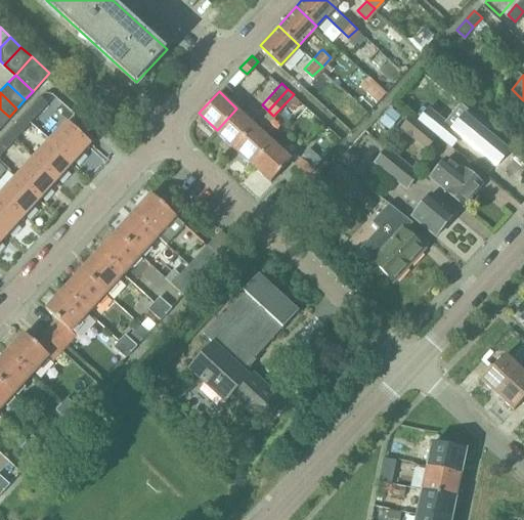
[(23,113),(30,120),(46,101),(39,94),(23,113)]
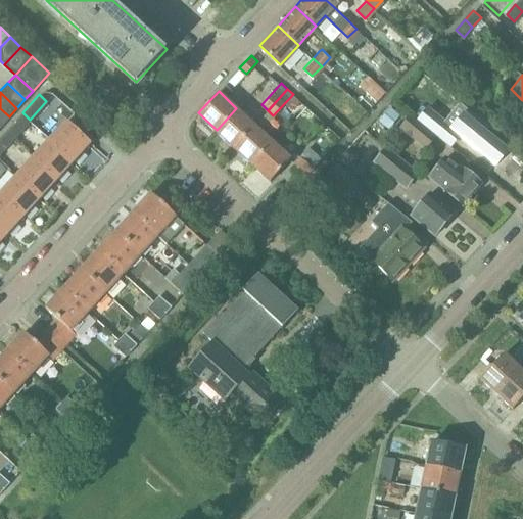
[(449,145),(459,134),(495,163),(508,149),(484,130),(487,125),(466,107),(457,119),(450,112),(444,121),(427,106),(418,119),(449,145)]
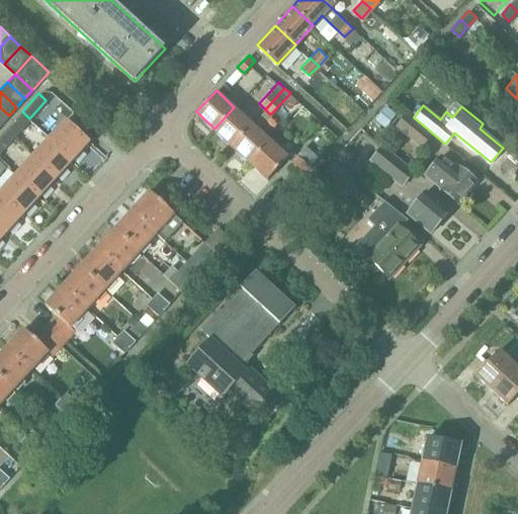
[(0,107),(0,123),(1,124),(9,115),(0,107)]
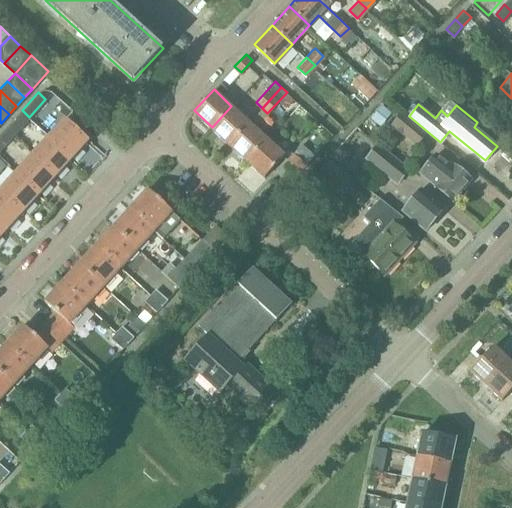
[(231,106),(212,127),(229,143),(249,122),(231,106)]
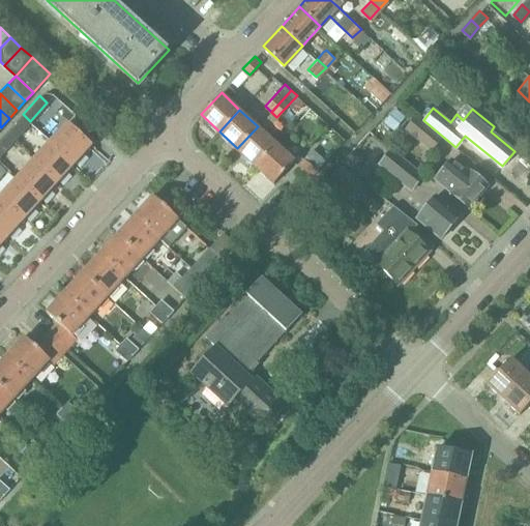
[(6,132),(13,139),(30,121),(23,114),(6,132)]
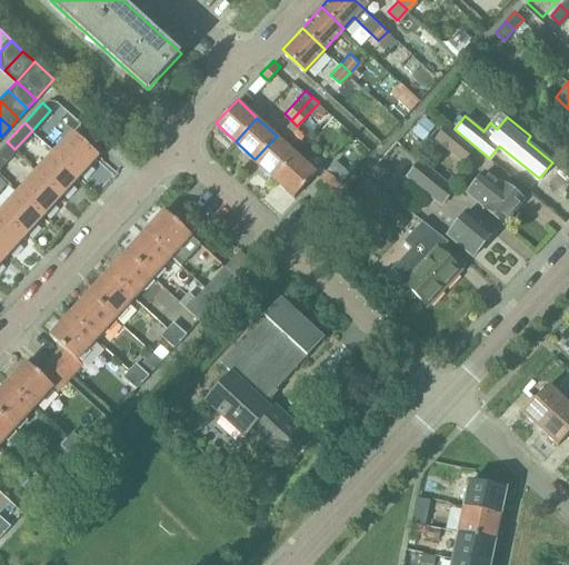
[(436,140),(462,161),(473,147),(448,126),(436,140)]
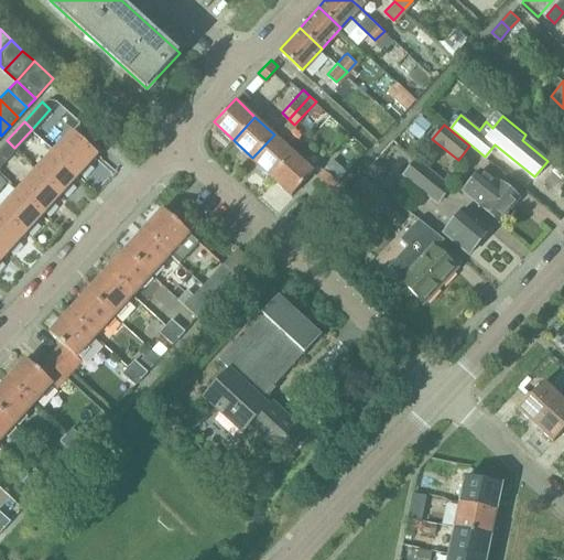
[(53,148),(79,172),(97,152),(72,128),(53,148)]
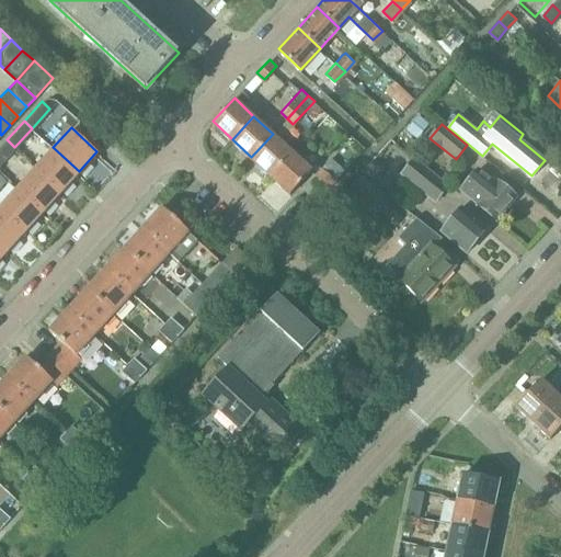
[(292,151),(281,141),(273,134),(251,157),(271,174),(292,151)]
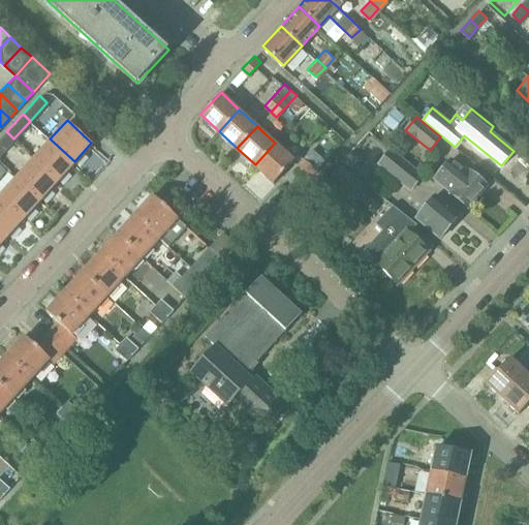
[(0,137),(0,153),(13,139),(6,131),(0,137)]
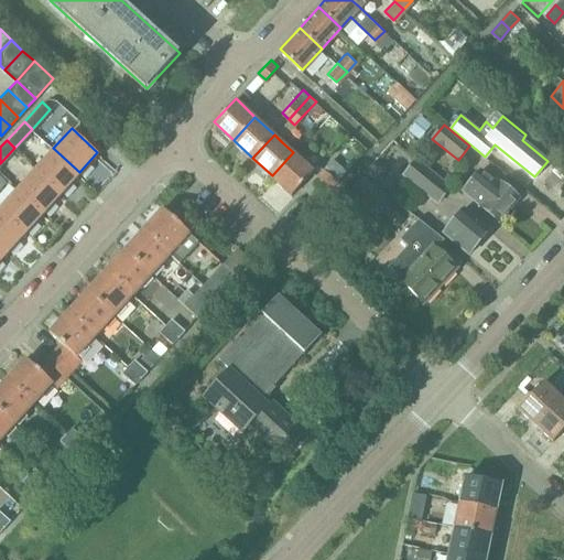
[(35,167),(62,191),(79,172),(53,148),(35,167)]
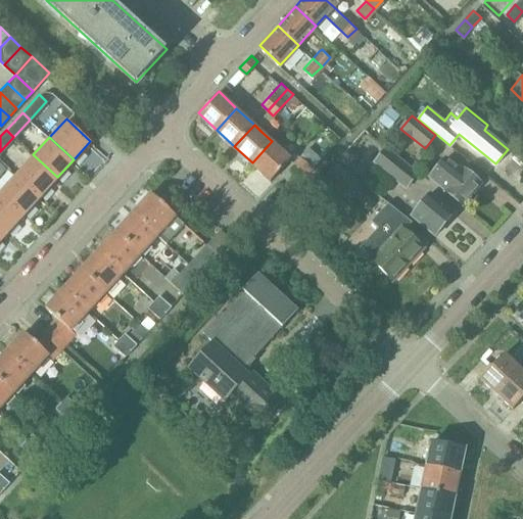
[(272,141),(252,162),(271,179),(290,157),(272,141)]
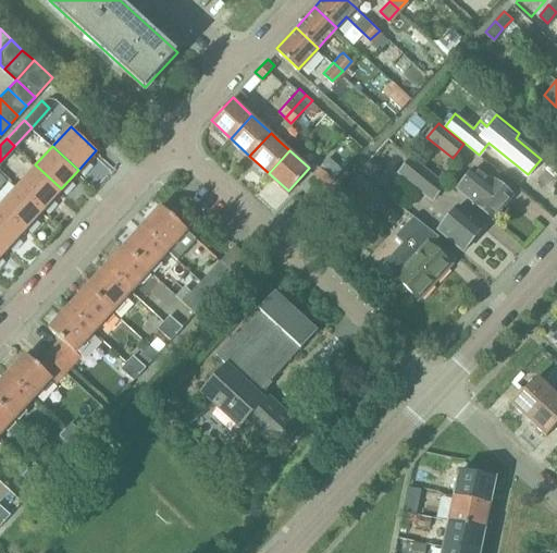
[(329,155),(312,172),(327,185),(343,168),(329,155)]
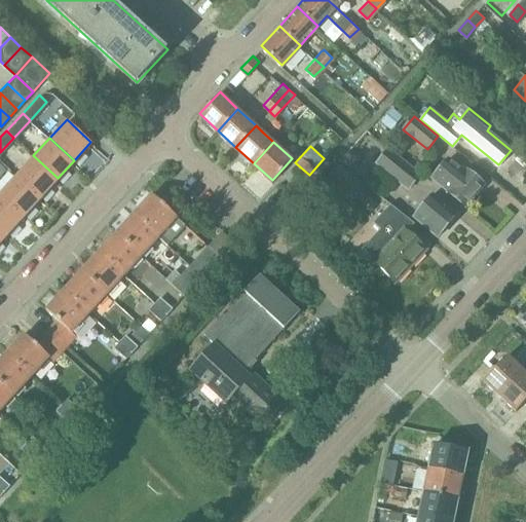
[(419,173),(387,148),(376,162),(407,187),(419,173)]
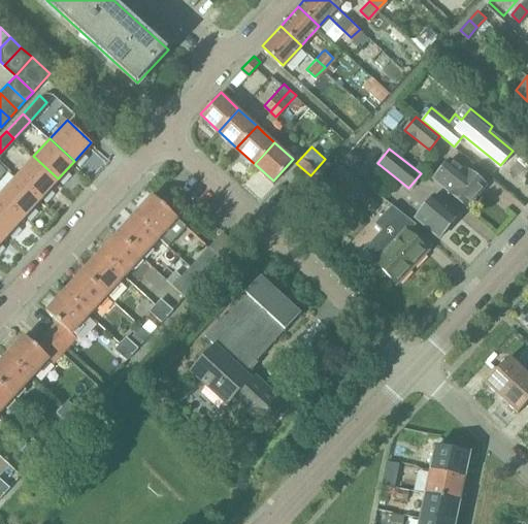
[(17,174),(41,197),(58,178),(33,156),(17,174)]
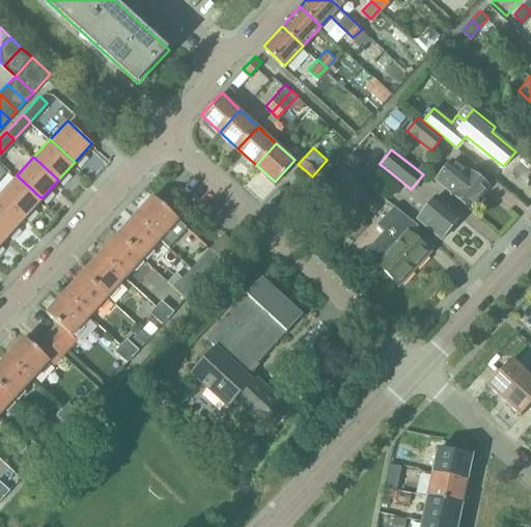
[(470,206),(488,185),(467,167),(465,169),(453,159),(438,178),(452,191),(452,192),(470,206)]
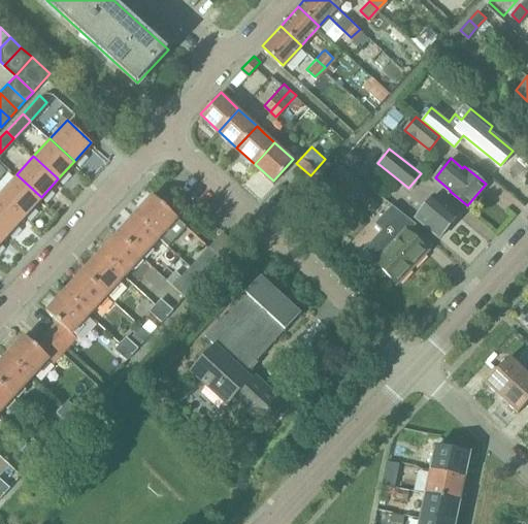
[(329,177),(349,196),(361,182),(341,164),(329,177)]
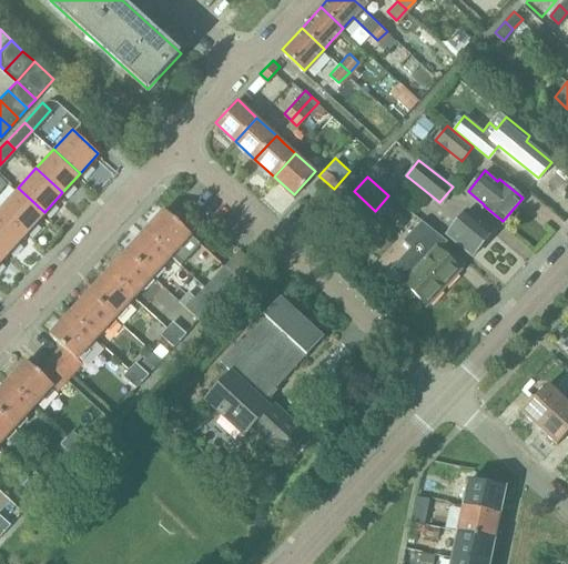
[(0,208),(27,231),(44,212),(18,188),(0,208)]
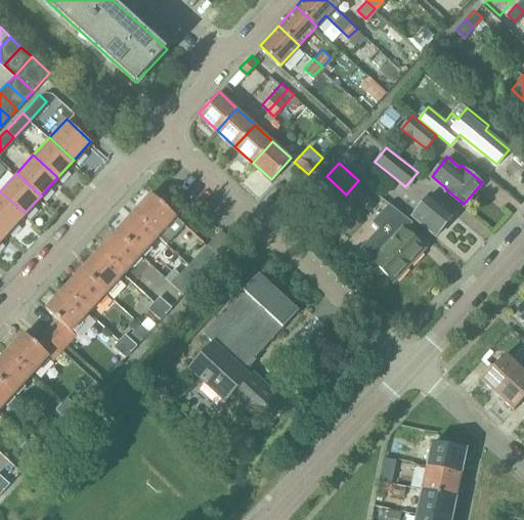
[(0,190),(0,223),(8,231),(25,213),(0,191),(0,190)]
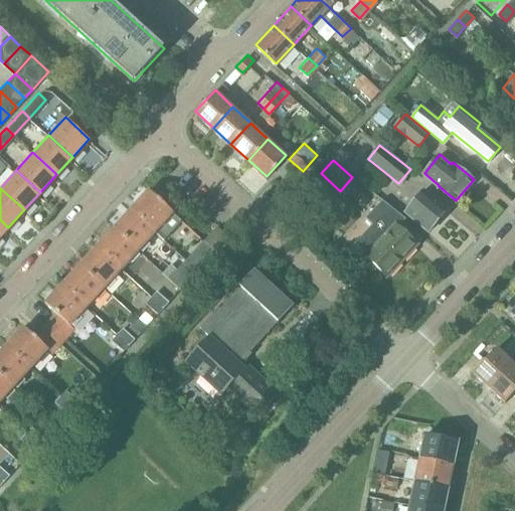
[(428,229),(447,208),(423,188),(405,209),(428,229)]
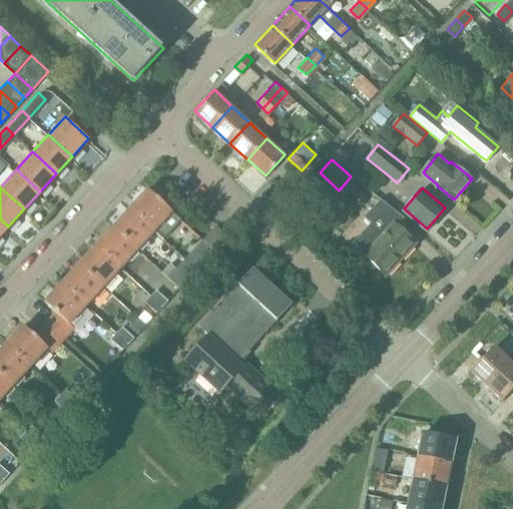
[(172,211),(147,188),(130,207),(162,237),(169,229),(161,222),(172,211)]
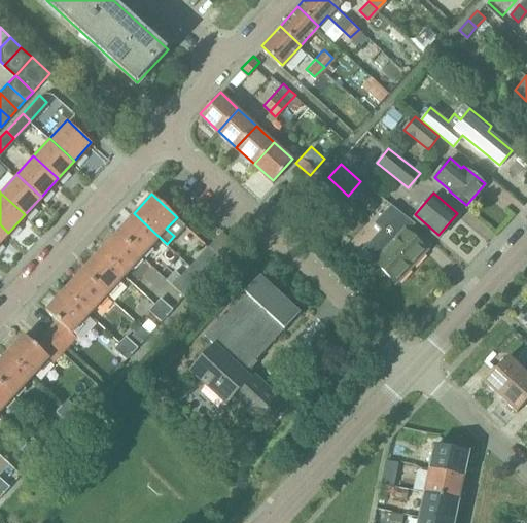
[(361,248),(375,260),(395,280),(426,248),(406,230),(414,221),(390,202),(373,220),(380,228),(370,239),(361,248)]
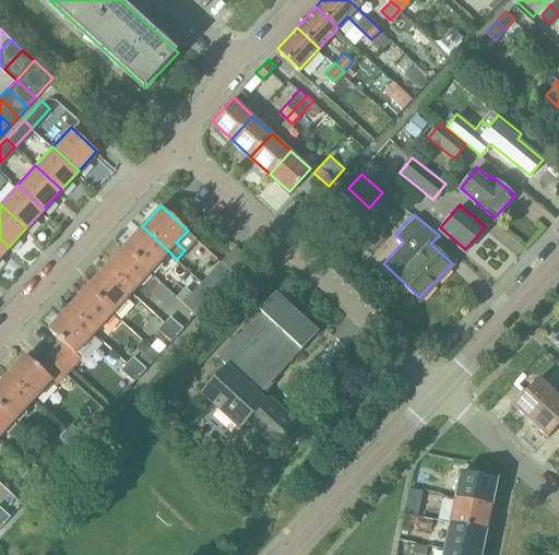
[(123,246),(150,271),(158,279),(177,259),(142,226),(123,246)]
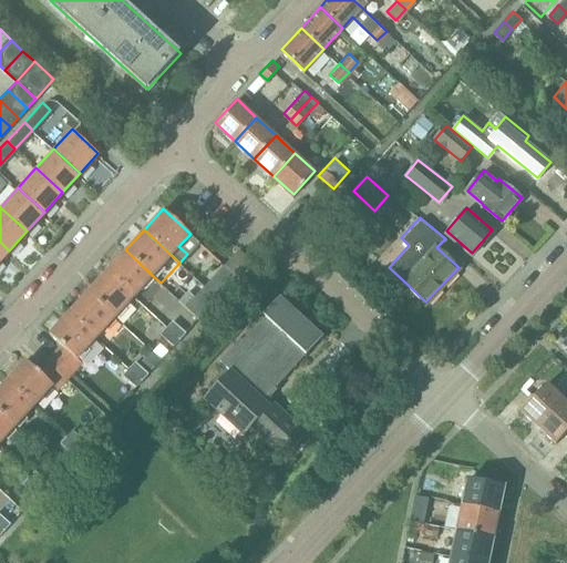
[(238,247),(223,263),(204,285),(217,297),(236,276),(243,282),(257,265),(238,247)]
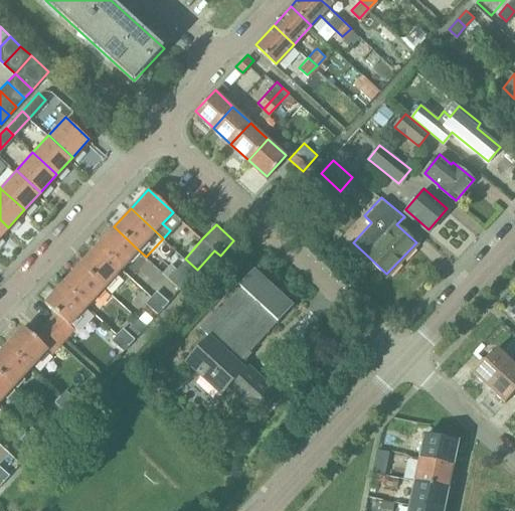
[(138,249),(114,226),(97,245),(121,268),(138,249)]
